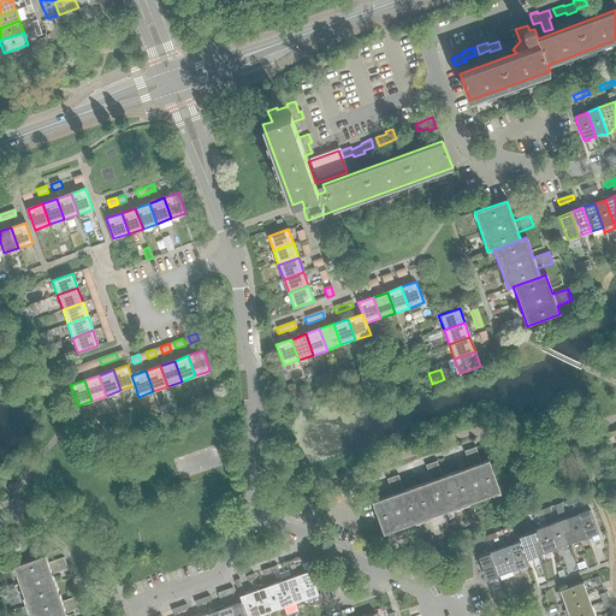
[(450,474),(462,507),(502,493),(490,460),(481,462),(475,448),(465,452),(469,467),(450,474)]
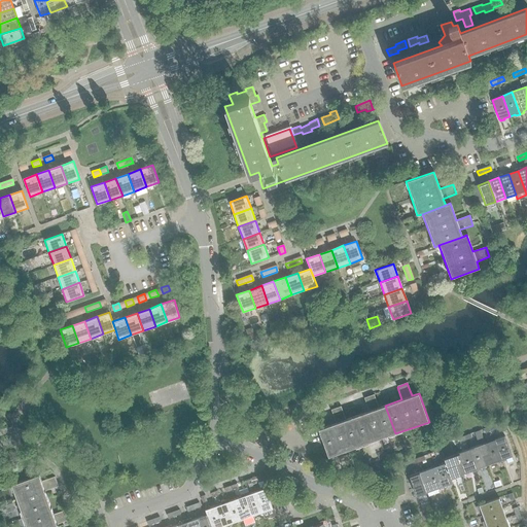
[(369,411),(352,417),(362,446),(395,433),(385,406),(378,408),(374,395),(363,398),(369,411)]
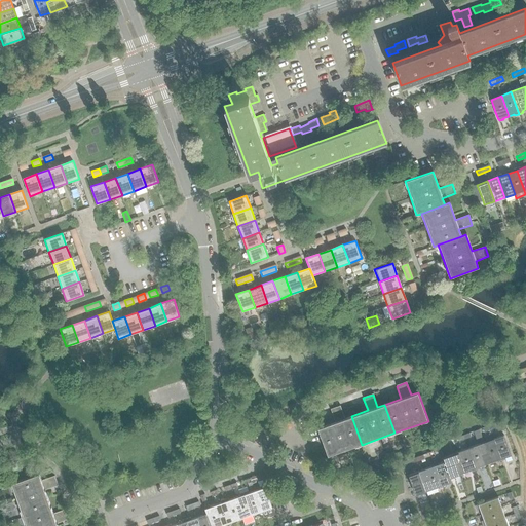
[(328,456),(362,445),(351,416),(344,419),(340,406),(330,410),(335,422),(317,428),(328,456)]
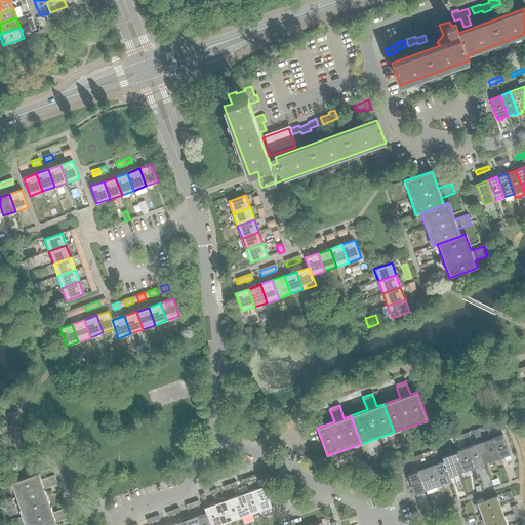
[(495,427),(496,429),(497,431),(503,429),(500,421),(494,423),(495,427)]
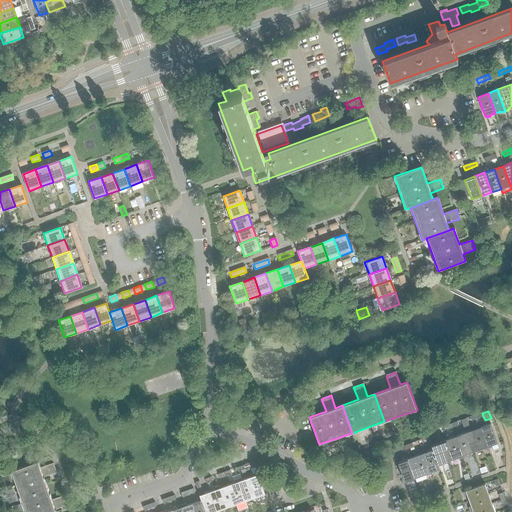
[(476,415),(470,418),(471,422),(484,418),(483,416),(482,413),(476,415)]
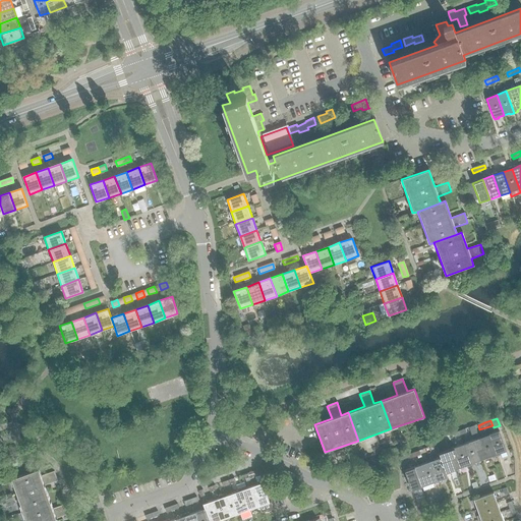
[(459,431),(453,435),(455,439),(467,435),(465,429),(459,431)]
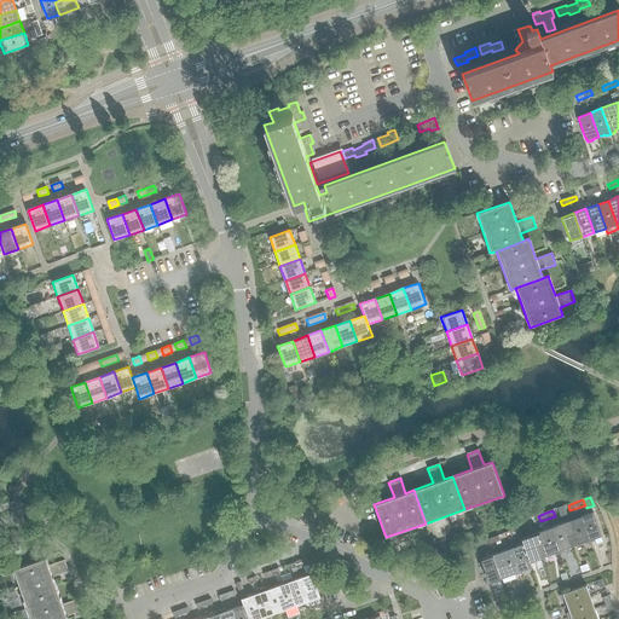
[(580,516),(589,542),(602,537),(594,513),(580,516)]
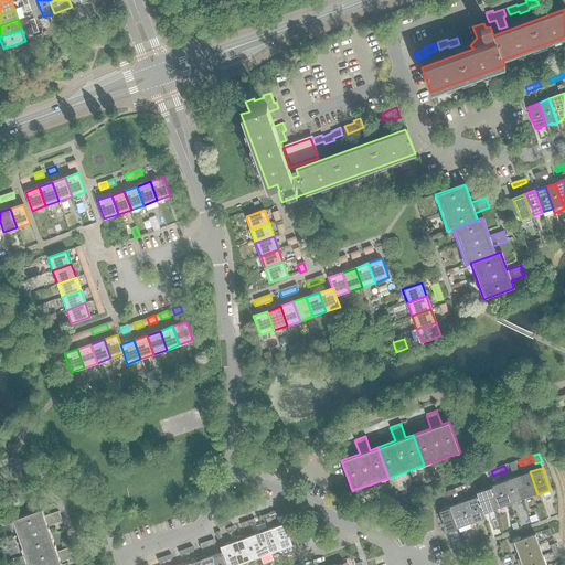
[(518,489),(521,500),(537,494),(530,471),(520,476),(523,487),(518,489)]
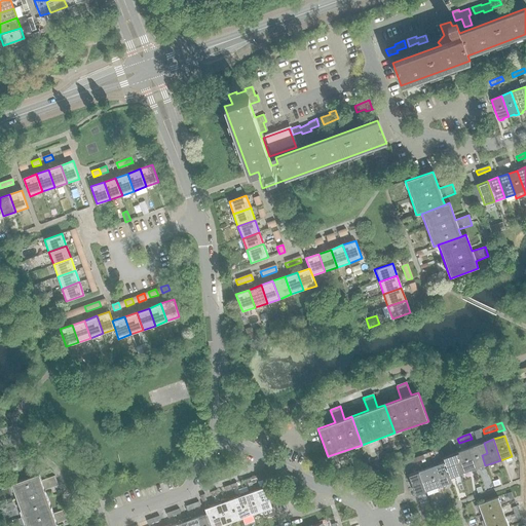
[(467,448),(476,468),(485,465),(482,455),(487,453),(484,443),(467,448)]
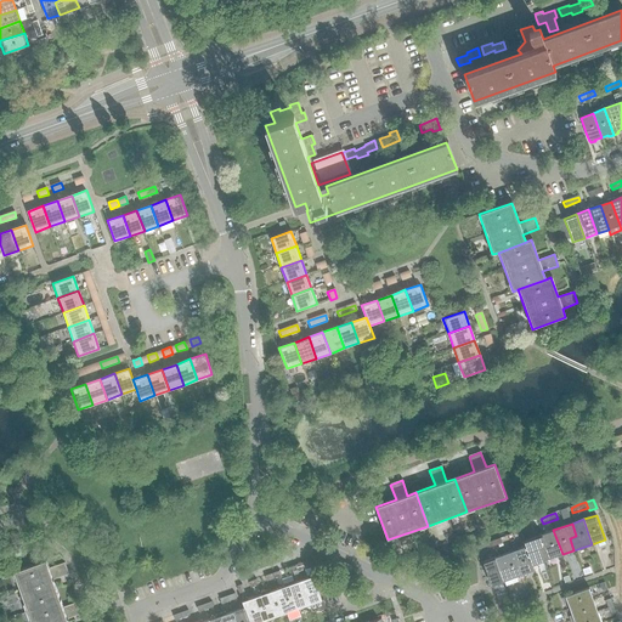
[(513,529),(514,535),(515,536),(525,532),(522,525),(513,529)]
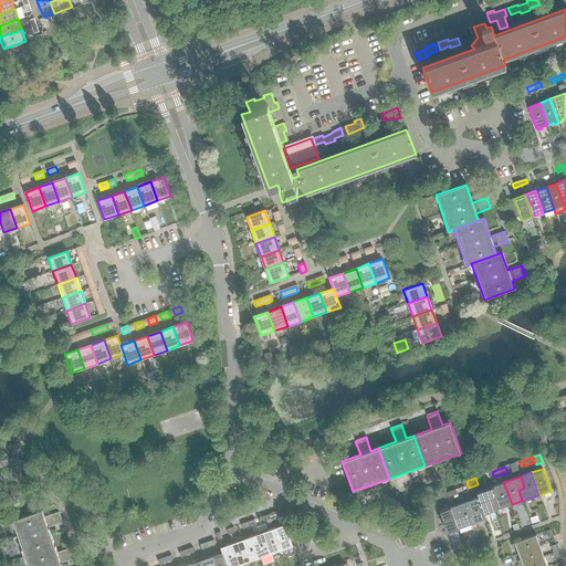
[(491,500),(495,511),(512,504),(503,482),(493,485),(498,498),(491,500)]
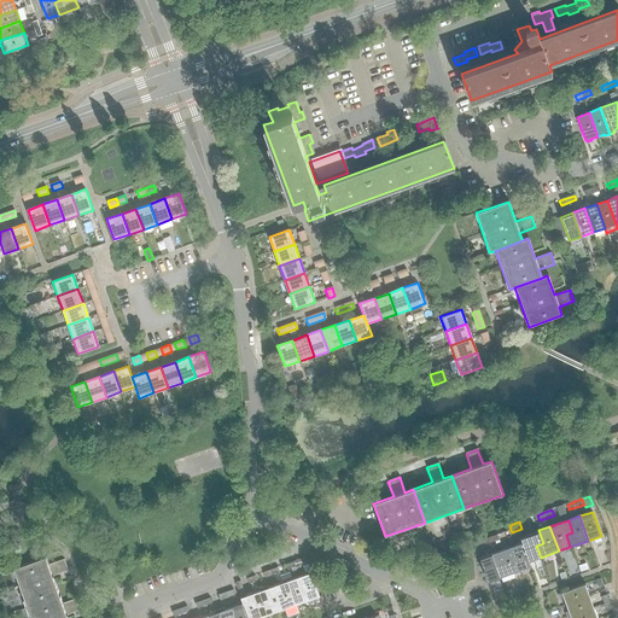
[(519,537),(522,543),(529,561),(541,558),(536,546),(543,543),(538,530),(519,537)]
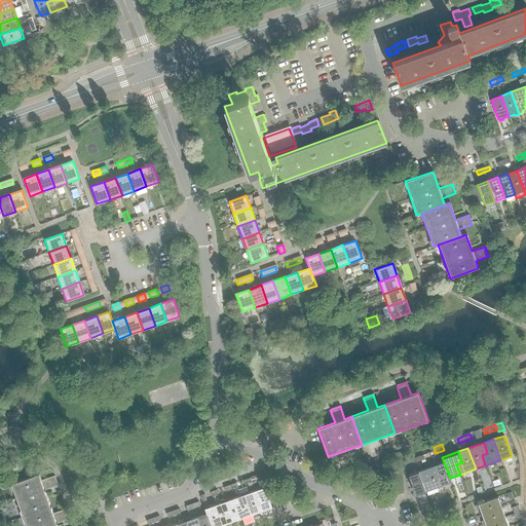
[(423,456),(410,460),(412,465),(424,461),(423,456)]
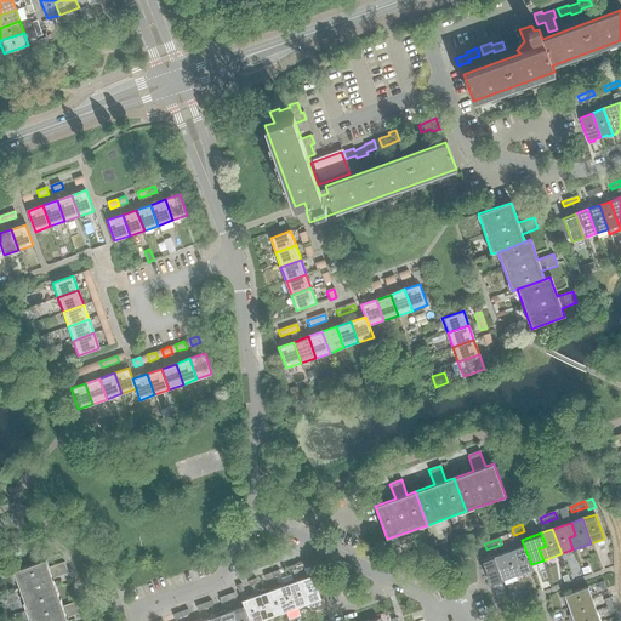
[(534,570),(531,564),(524,546),(512,550),(520,575),(534,570)]
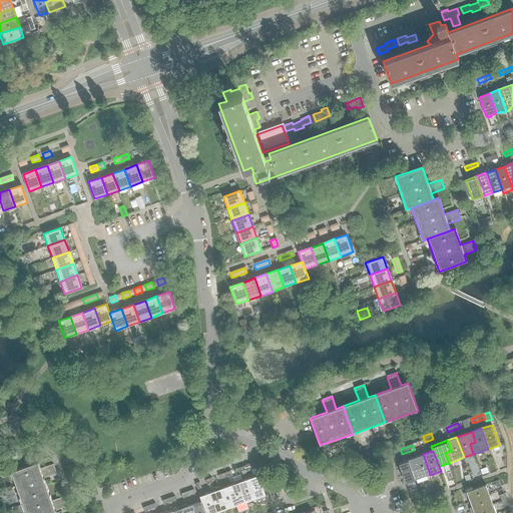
[(423,454),(414,458),(417,468),(412,469),(416,480),(430,475),(423,454)]
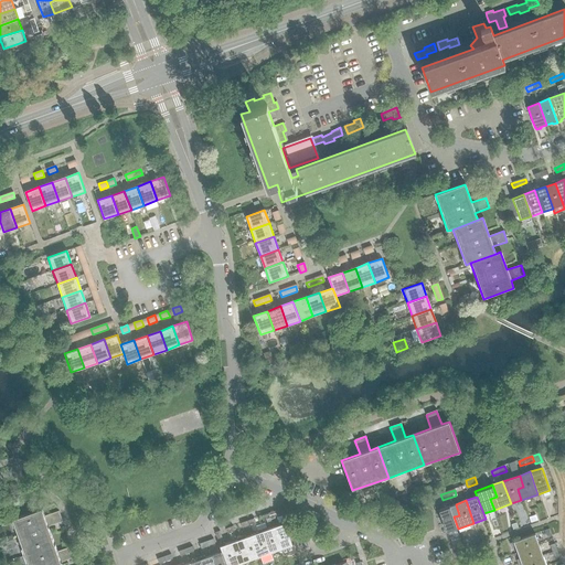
[(446,533),(458,529),(454,516),(459,515),(456,504),(438,510),(446,533)]
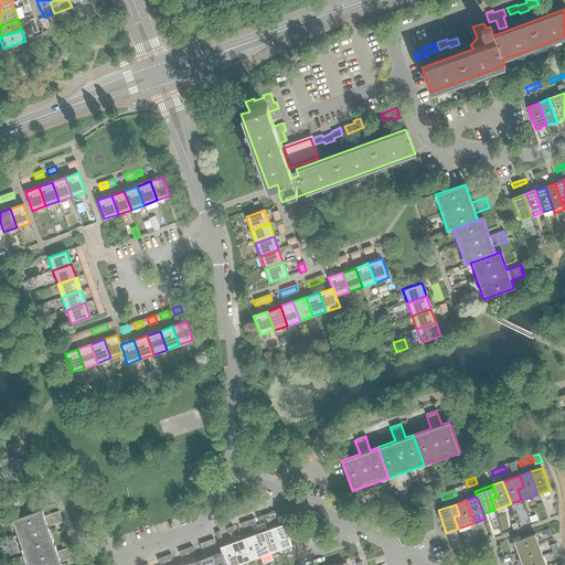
[(12,520),(24,555),(55,544),(49,526),(62,521),(59,511),(44,515),(42,509),(12,520)]
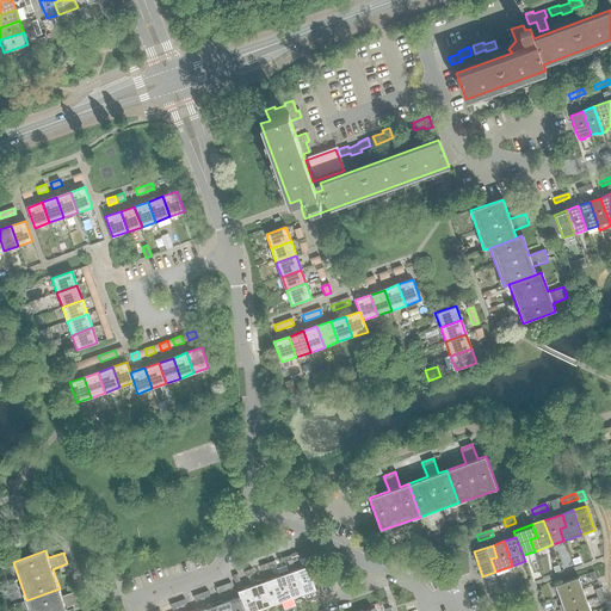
[(307,566),(295,571),(303,594),(315,590),(307,566)]
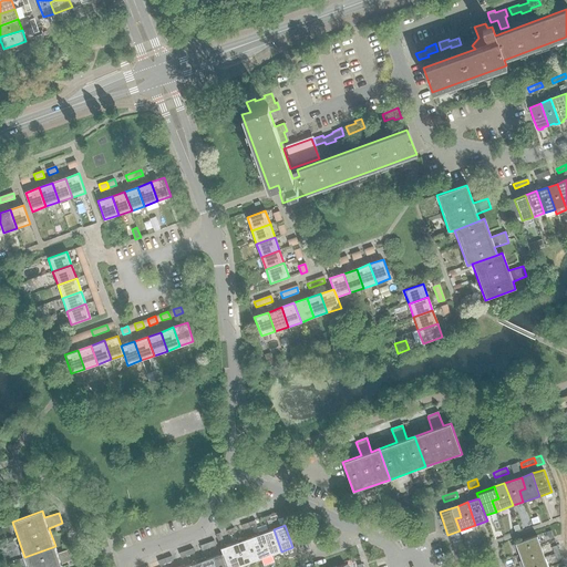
[(271,555),(281,552),(274,529),(264,533),(271,555)]
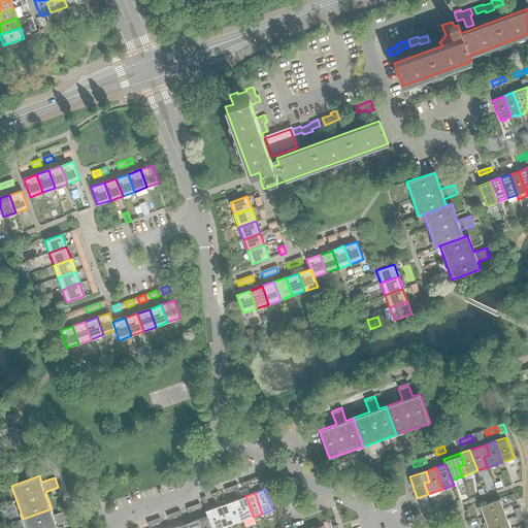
[(242,521),(253,517),(245,496),(235,500),(242,521)]
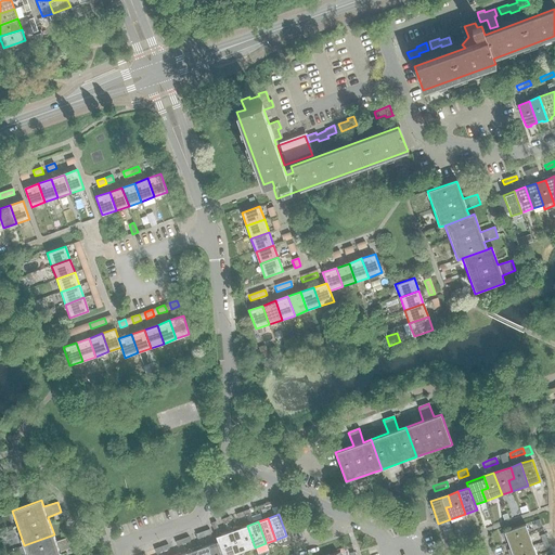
[(504,532),(507,543),(529,536),(525,525),(504,532)]
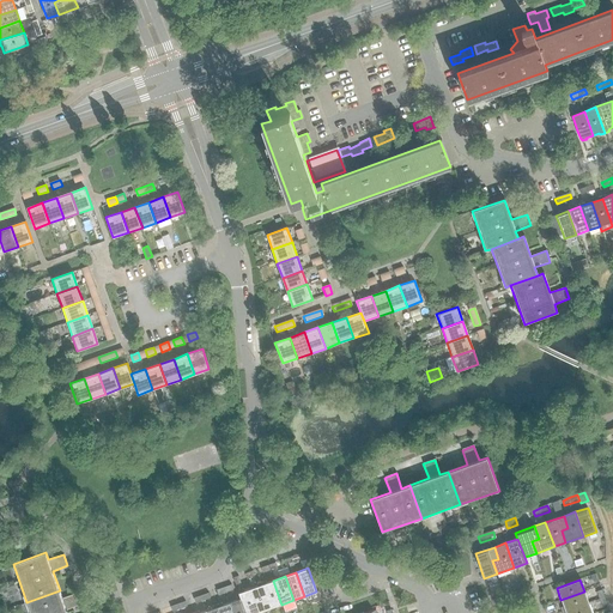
[(273,581),(262,584),(271,608),(281,605),(273,581)]
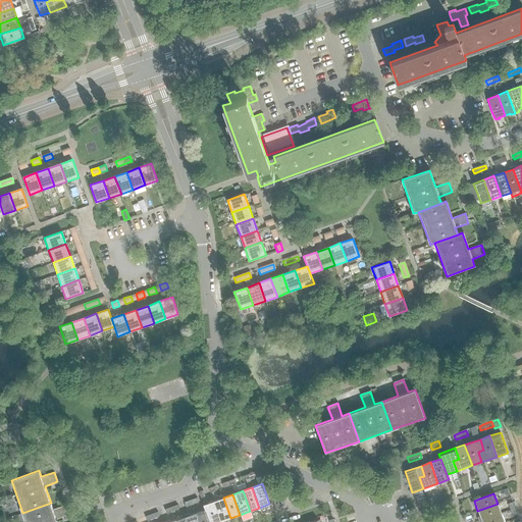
[(223,498),(213,501),(220,521),(230,518),(223,498)]
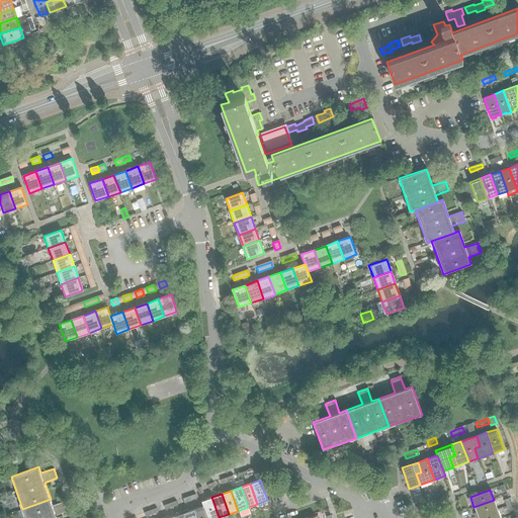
[(194,495),(182,499),(183,503),(195,499),(194,495)]
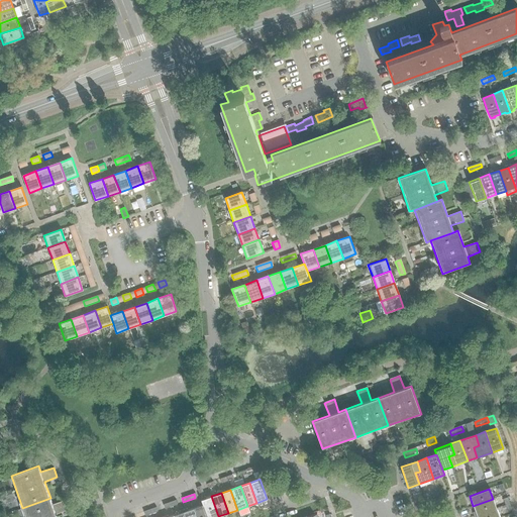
[(201,500),(202,505),(203,505),(207,516),(216,516),(218,516),(211,496),(201,500)]
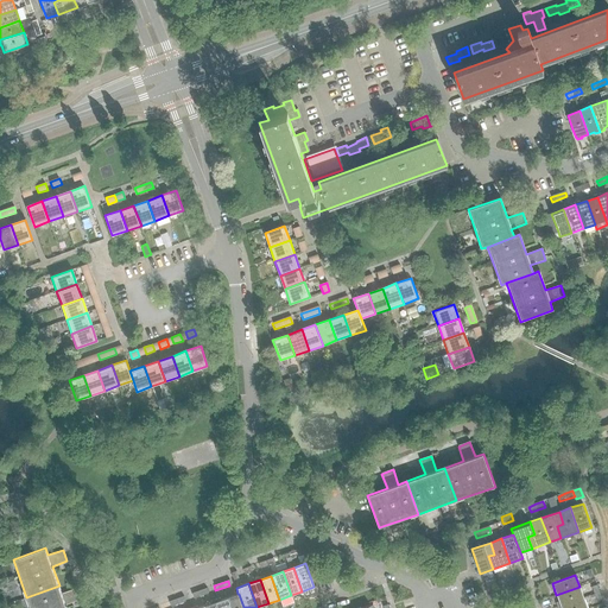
[(62,594),(59,586),(26,597),(30,607),(67,607),(65,605),(81,599),(77,588),(62,594)]
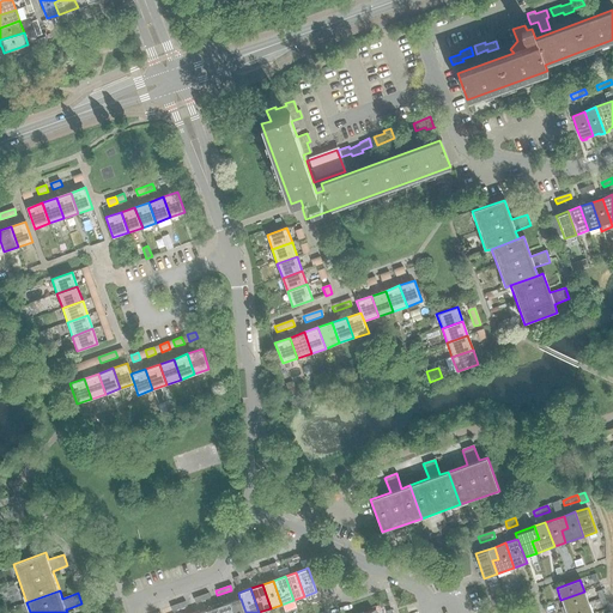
[(588,602),(584,592),(560,600),(565,611),(588,602)]
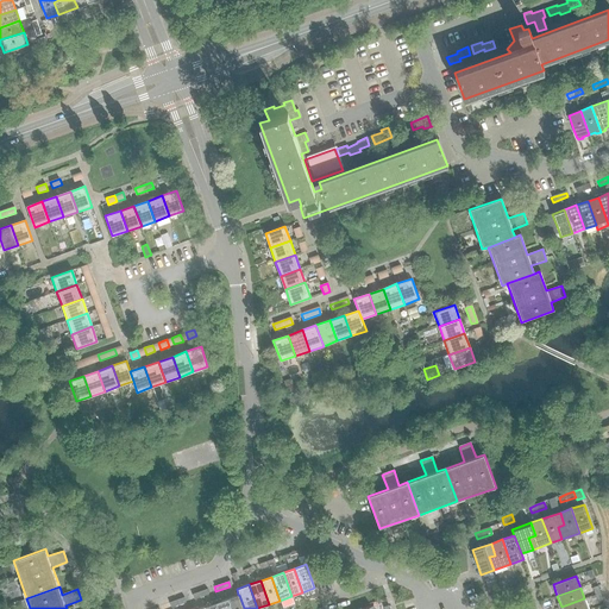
[(238,595),(227,598),(231,608),(244,608),(239,595),(238,595)]
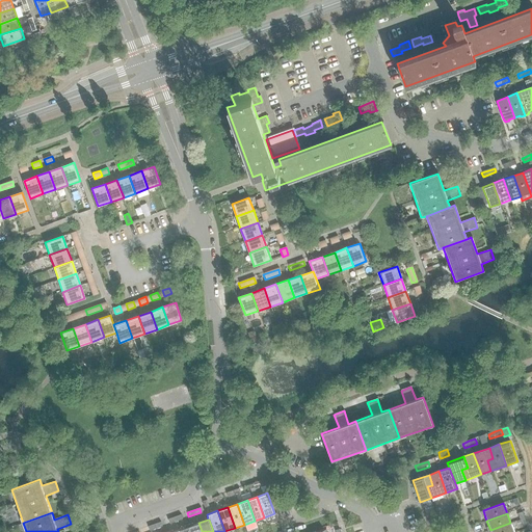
[(160,522),(148,526),(149,531),(162,527),(160,522)]
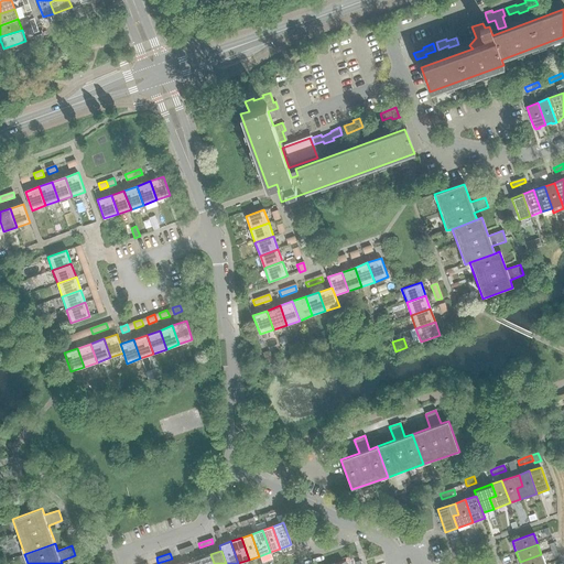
[(214,563),(210,554),(201,559),(202,563),(214,563)]
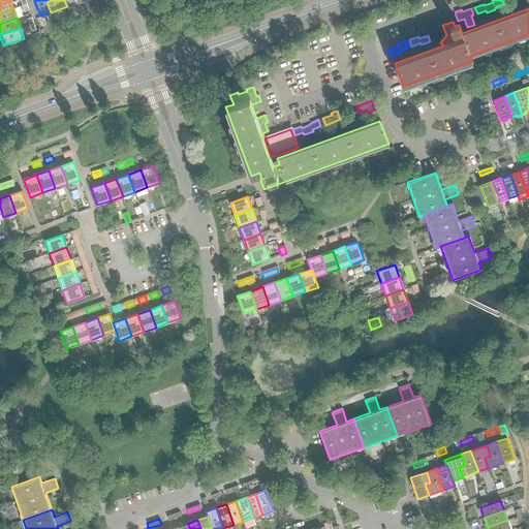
[(488,527),(488,528),(510,528),(507,520),(488,527)]
